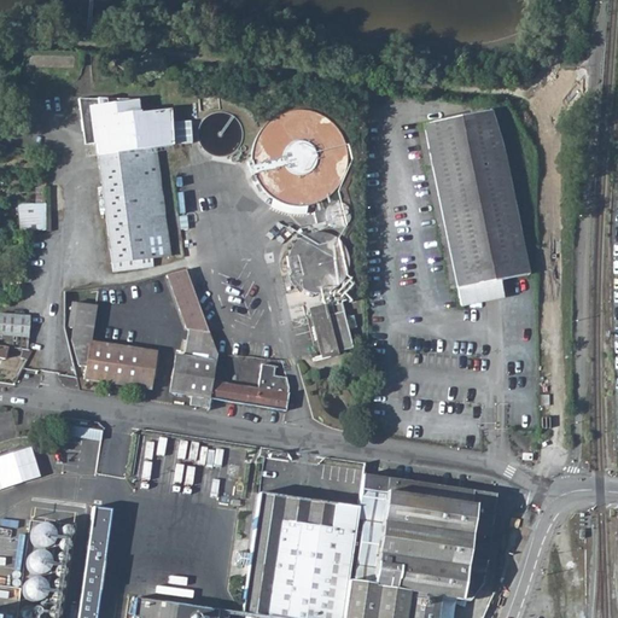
[(151,257),(168,255),(153,149),(168,147),(163,111),(135,115),(134,103),(75,97),(80,129),(88,128),(91,145),(95,144),(97,155),(111,272),(152,267),(151,257)]
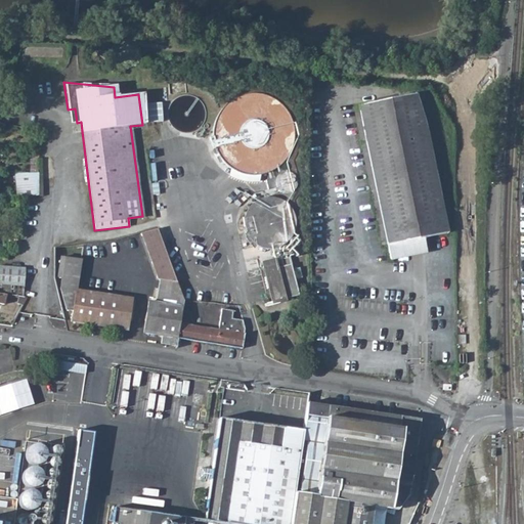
[(355,106),(384,246),(423,237),(447,232),(418,93),(355,106)]
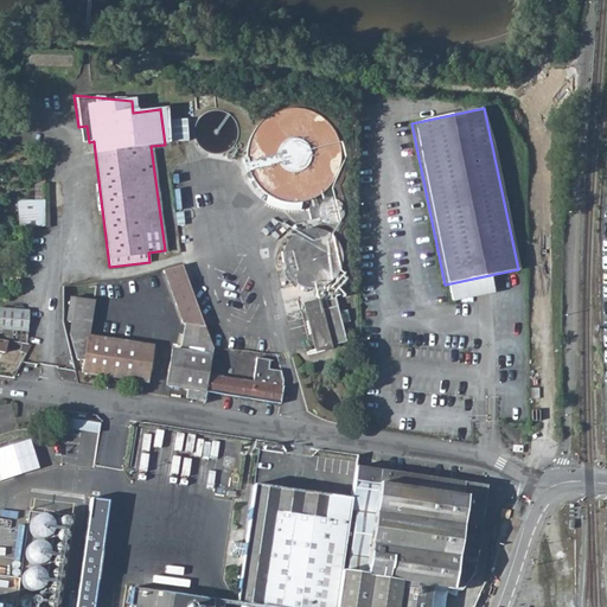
[(211,109),(204,112),(202,113),(198,115),(197,117),(195,121),(193,125),(192,128),(192,132),(192,135),(193,139),(195,141),(197,145),(198,147),(202,149),(204,151),(208,152),(211,153),(215,153),(218,153),(222,152),(224,151),(228,148),(230,146),(232,142),(234,140),(235,136),(236,133),(236,129),(235,126),(234,122),(232,120),(230,116),(228,114),(224,113),(222,110),(218,110),(215,109),(211,109)]
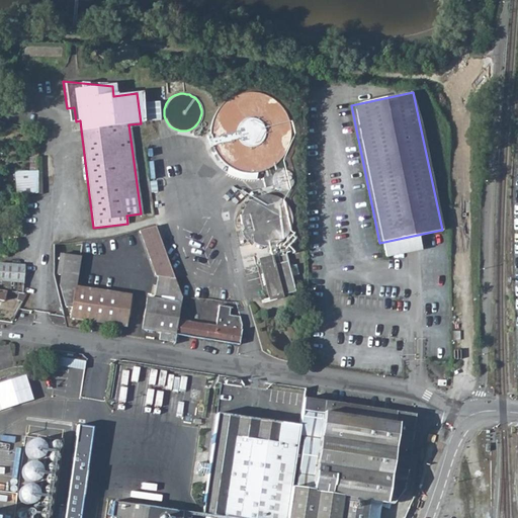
[(244,93),(241,94),(236,95),(233,96),(228,99),(224,102),(222,104),(218,109),(217,111),(213,116),(211,121),(210,126),(210,133),(210,138),(211,141),(212,146),(213,149),(217,154),(220,158),(222,160),(226,164),(228,166),(233,168),(235,169),(238,170),(243,172),(246,172),(251,172),(257,172),(262,171),(267,169),(270,167),(274,164),(276,163),(278,161),(282,156),(285,152),(286,149),(287,147),(288,144),(289,139),(290,136),(290,133),(289,127),(289,124),(287,119),(286,116),(284,111),(282,109),(279,105),(275,101),(273,99),(268,97),(263,94),(260,94),(257,93),(252,93),(249,93),(244,93)]
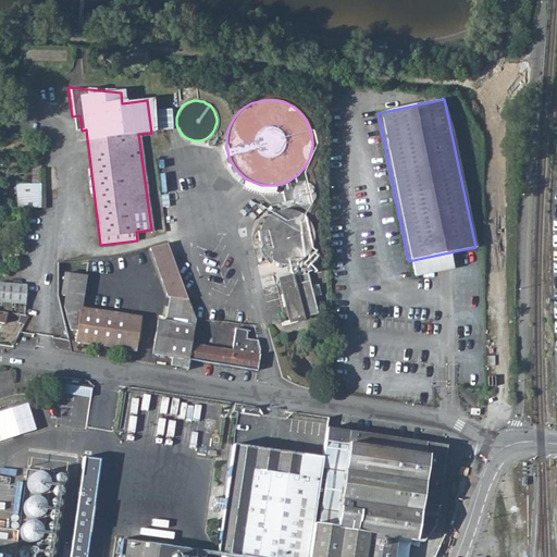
[(74,132),(82,131),(79,115),(72,116),(74,132)]
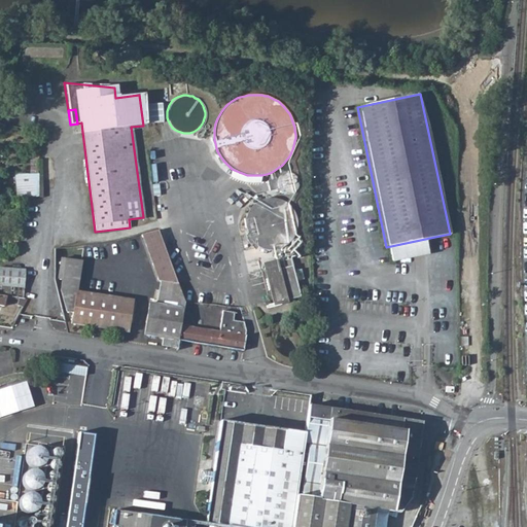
[(29,160),(29,174),(38,174),(38,159),(29,160)]
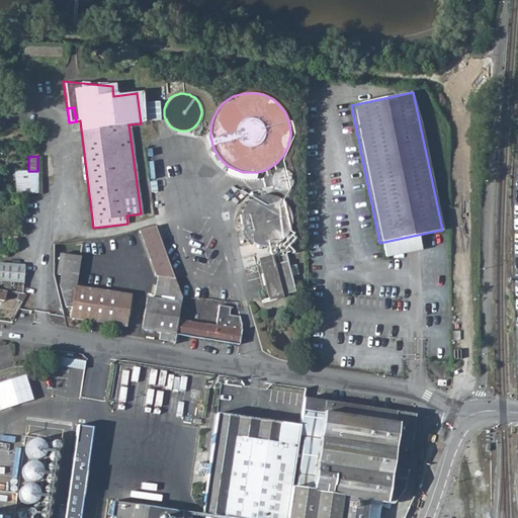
[(17,194),(37,193),(37,171),(28,171),(14,171),(16,194),(17,194)]
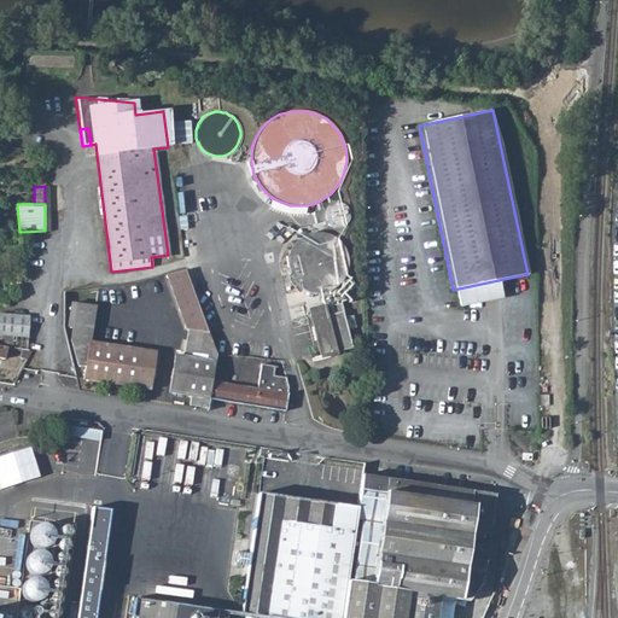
[(321,232),(316,231),(314,232),(312,232),(310,232),(308,233),(305,233),(304,234),(302,235),(299,237),(298,238),(296,239),(295,240),(293,243),(292,244),(291,246),(290,248),(289,250),(287,251),(287,254),(286,256),(286,258),(286,261),(286,262),(286,264),(286,267),(286,269),(287,272),(287,273),(289,275),(290,278),(290,279),(292,281),(293,283),(295,285),(296,286),(298,287),(299,289),(301,290),(303,291),(305,292),(308,293),(309,293),(312,293),(314,295),(319,295),(320,295),(325,293),(327,293),(328,292),(331,291),(333,290),(334,289),(337,287),(338,286),(340,285),(342,284),(343,281),(344,280),(345,278),(347,275),(347,274),(348,272),(348,269),(349,268),(349,266),(349,263),(349,261),(349,258),(349,256),(348,255),(348,252),(347,250),(345,248),(344,246),(343,244),(342,243),(340,242),(339,239),(337,238),(333,235),(332,234),(327,233),(325,232),(321,232)]
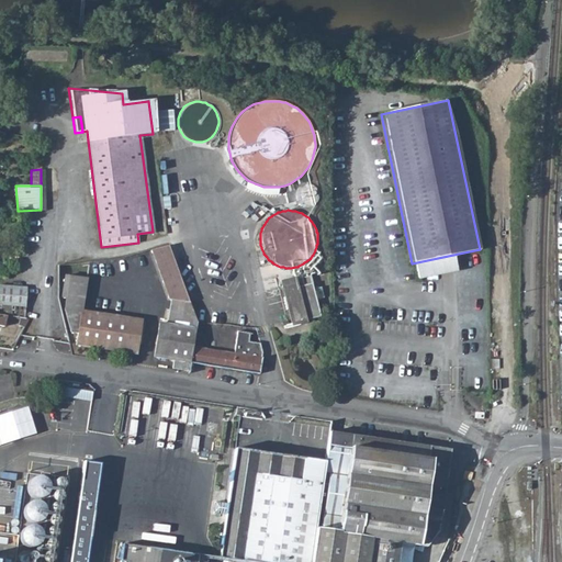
[(195,323),(168,245),(152,249),(168,299),(171,300),(167,324),(160,323),(157,337),(155,356),(173,359),(172,368),(189,370),(190,361),(192,346),(195,323)]
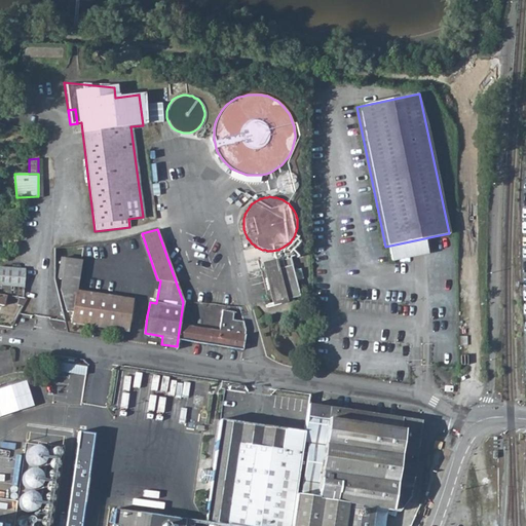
[(424,238),(385,247),(389,266),(428,258),(424,238)]
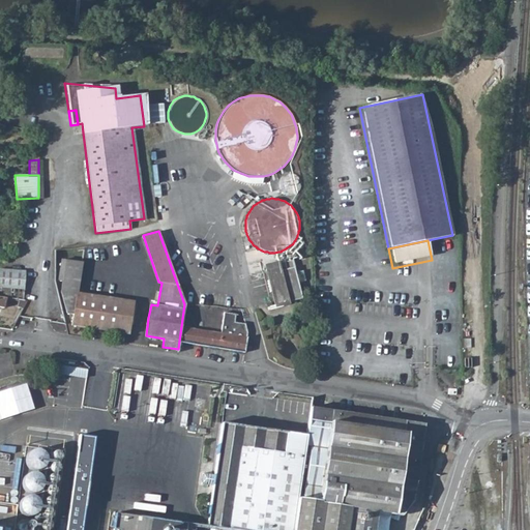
[(82,263),(61,260),(58,280),(63,281),(61,292),(66,313),(72,314),(71,324),(128,333),(133,302),(77,293),(82,263)]
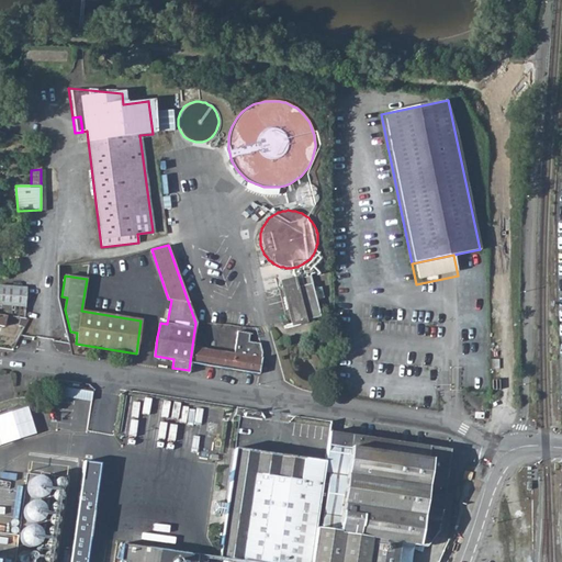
[(292,324),(321,317),(312,283),(298,287),(296,283),(283,287),(292,324)]
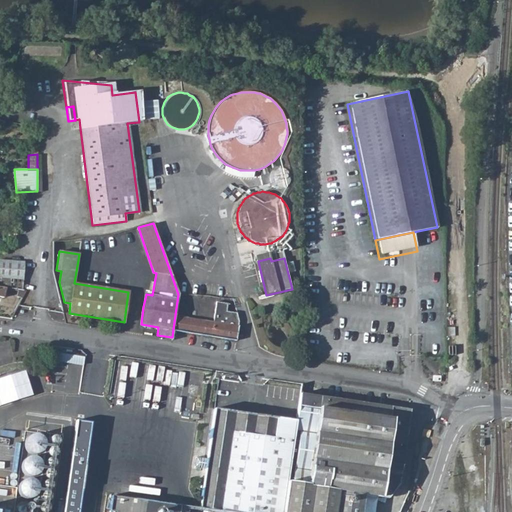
[(24,261),(0,259),(0,276),(23,278),(24,261)]
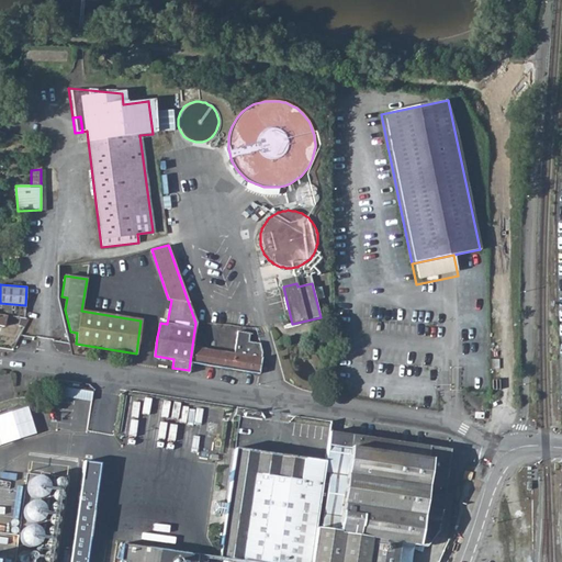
[(0,314),(6,315),(25,318),(25,305),(0,303),(0,314)]
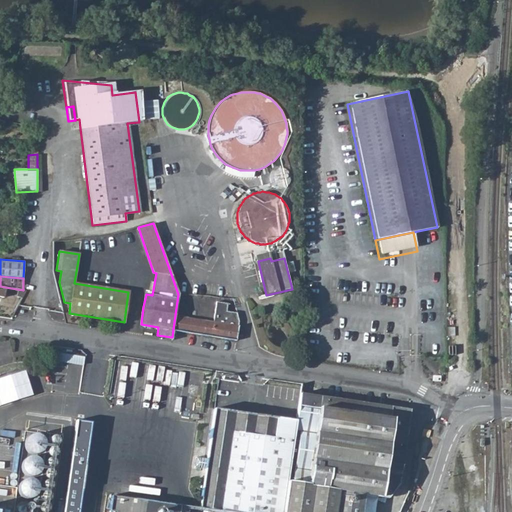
[(175,315),(173,329),(235,339),(237,326),(240,327),(237,312),(226,310),(228,303),(216,301),(213,322),(175,315)]
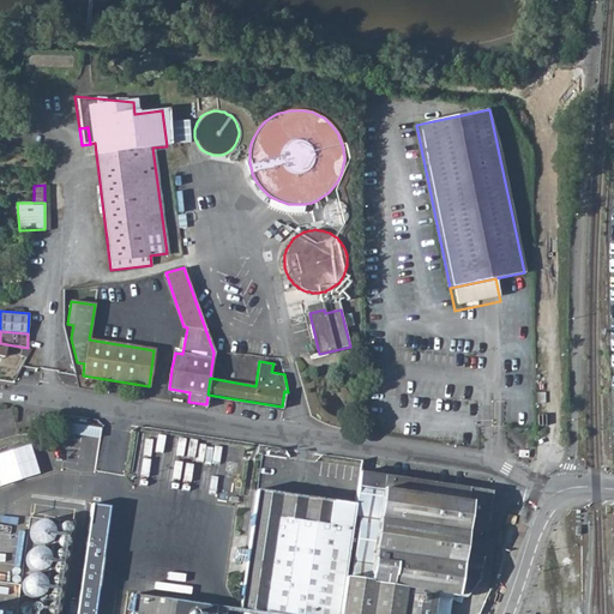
[(68,432),(98,437),(101,427),(70,422),(68,432)]
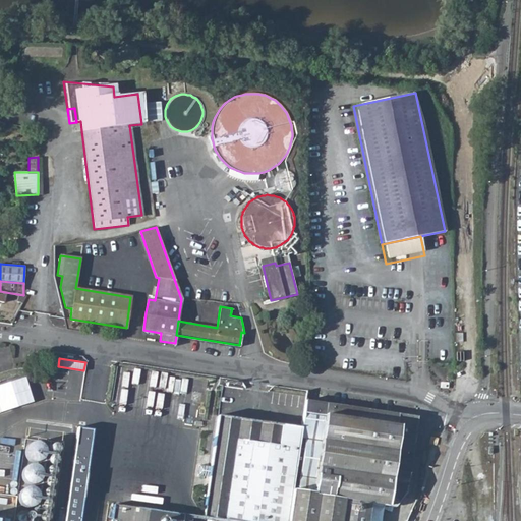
[(27,377),(0,384),(0,411),(35,403),(27,377)]
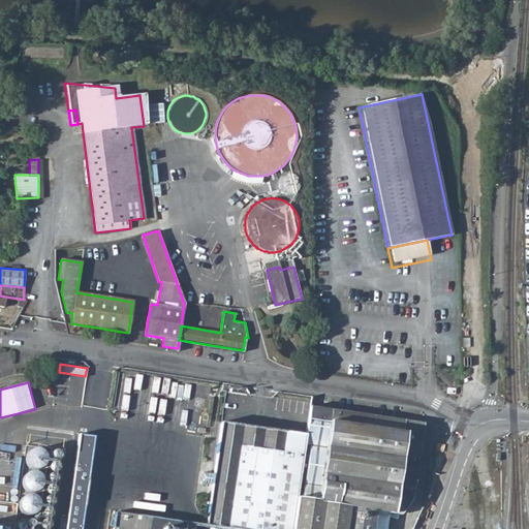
[(371,528),(374,511),(392,514),(392,512),(401,514),(412,498),(421,439),(423,423),(334,409),(316,407),(303,497),(297,496),(291,528),(371,528)]
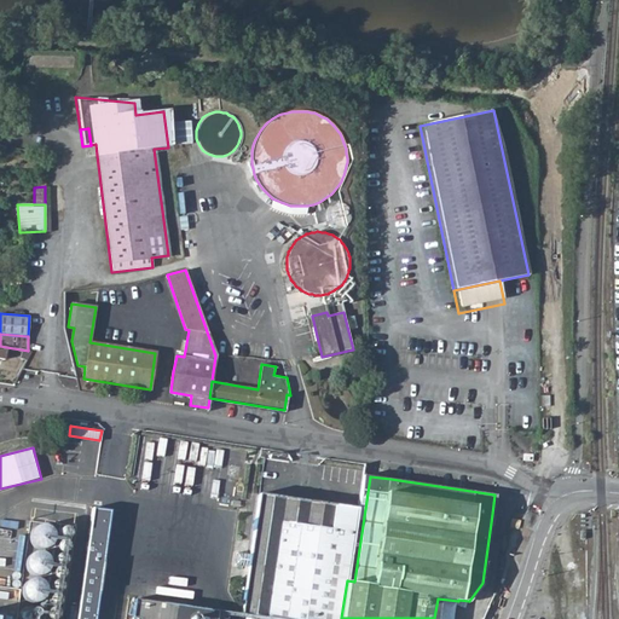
[(358,508),(259,493),(241,614),(276,618),(341,618),(347,580),(358,508)]
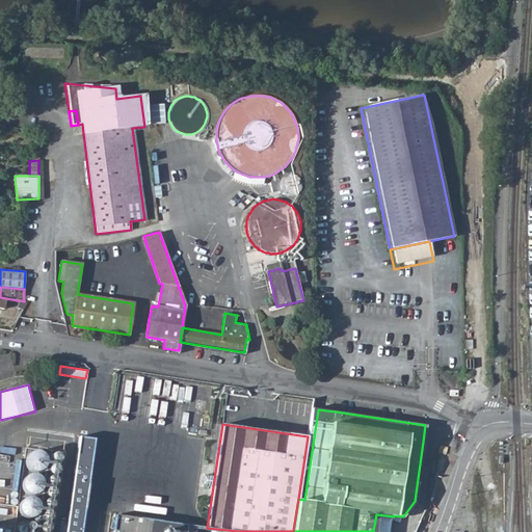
[(63,531),(80,531),(95,437),(79,435),(63,531)]
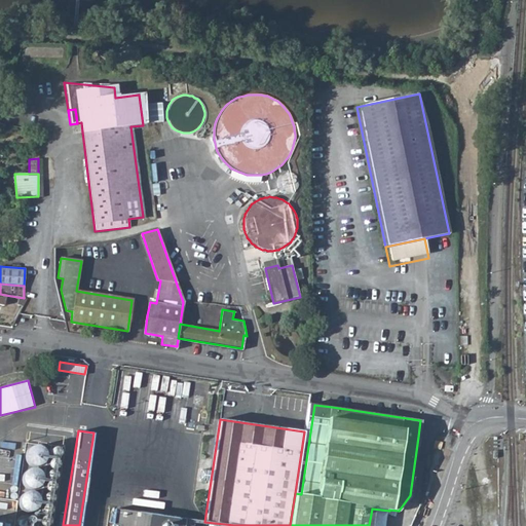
[(32,443),(24,463),(29,465),(22,483),(35,489),(51,452),(32,443)]
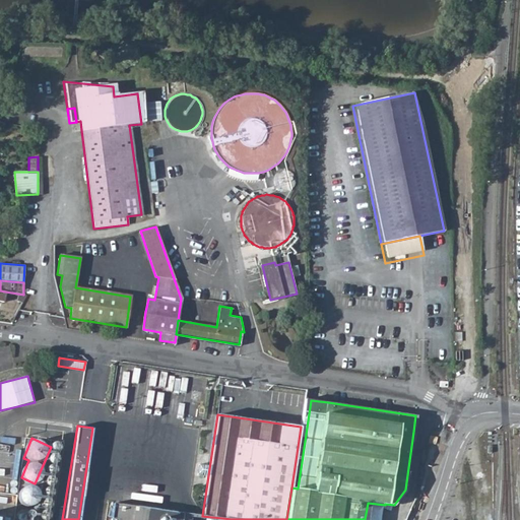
[(24,484),(17,500),(34,507),(41,492),(24,484)]
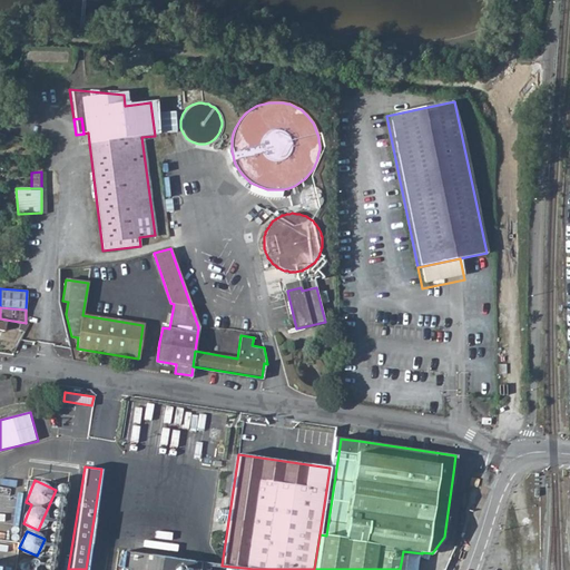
[(198,569),(199,562),(125,551),(121,569),(198,569)]
